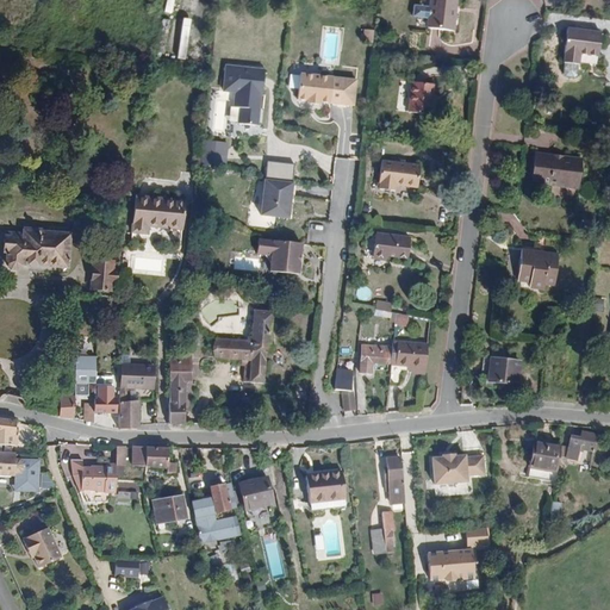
[(458,0),(430,0),(430,6),(416,4),(414,17),(428,19),(427,27),(454,31),(458,0)]
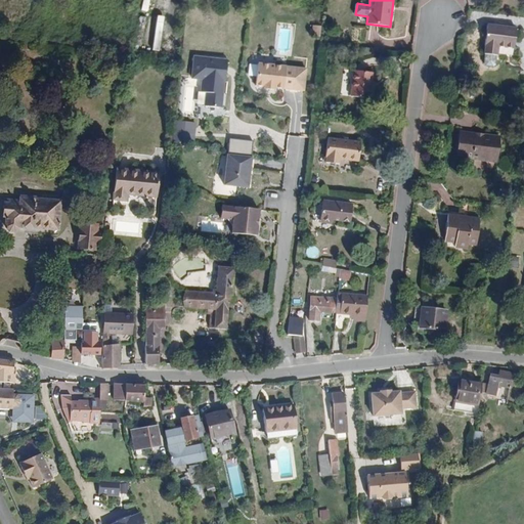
[(486,44),(484,53),(496,55),(497,46),(514,48),(516,27),(487,23),(484,44),(486,44)]
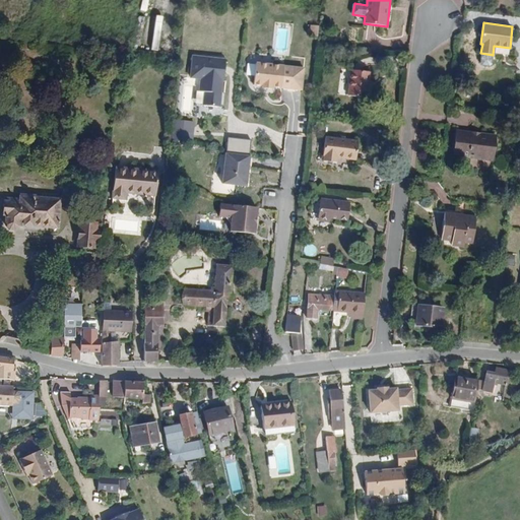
[(320,36),(321,25),(312,24),(312,35),(320,36)]
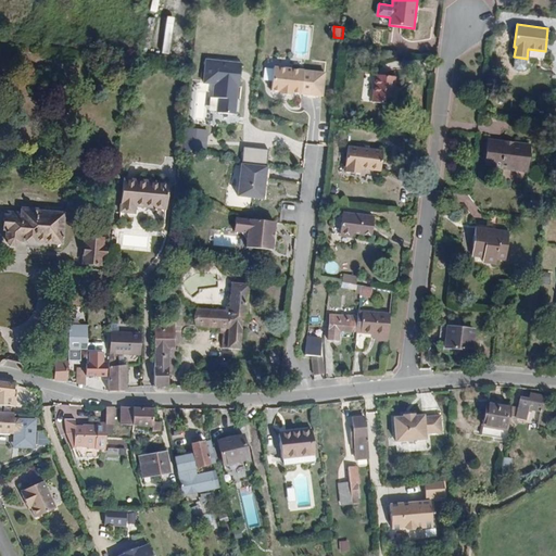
[(241,63),(206,60),(204,84),(214,84),(213,98),(218,99),(217,113),(235,115),(238,87),(239,87),(240,79),(238,77),(238,73),(241,72),(241,63)]
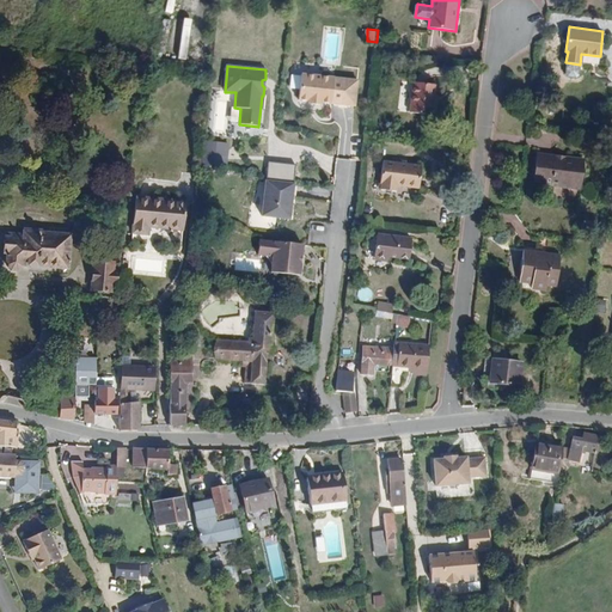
[(318,104),(318,102),(354,105),(357,83),(298,73),(295,99),(306,99),(305,103),(318,104)]
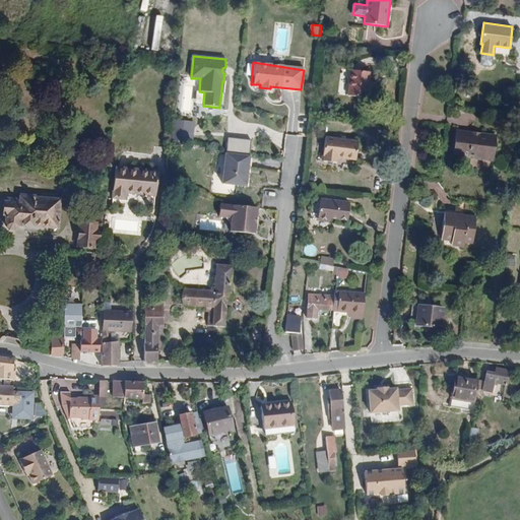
[(365,69),(346,67),(344,93),(366,95),(367,82),(364,82),(365,69)]
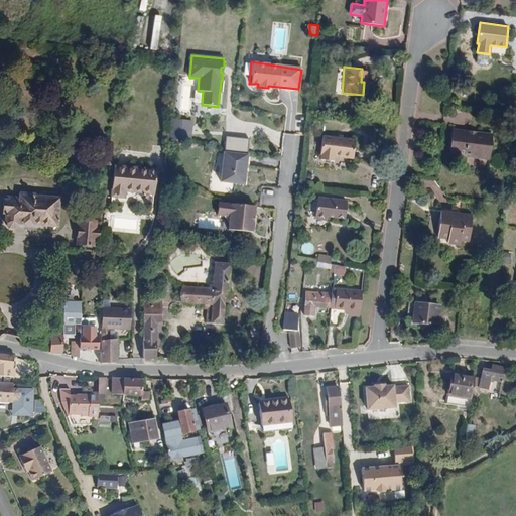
[(190,120),(169,118),(168,137),(188,139),(190,120)]
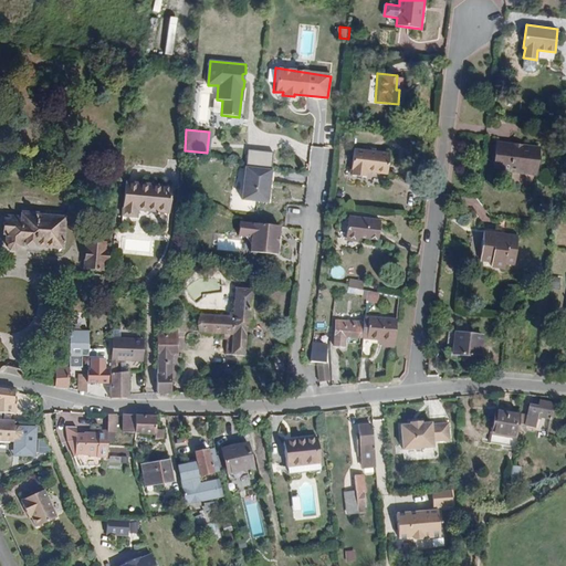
[(541,146),(496,142),(493,169),(537,174),(541,146)]
